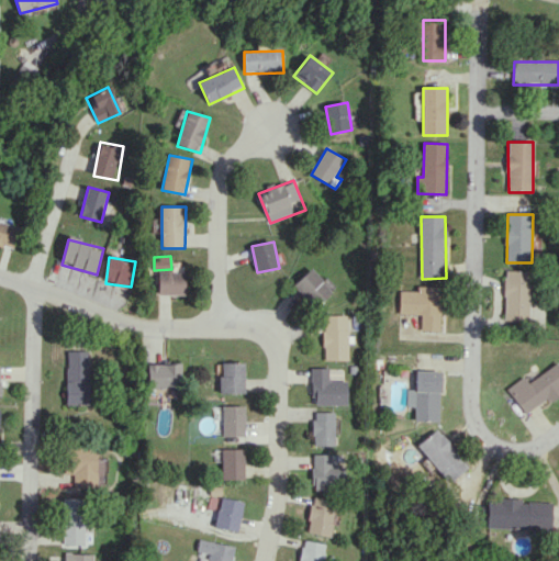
[(333,292),(313,269),(293,284),(314,309),(333,292)]
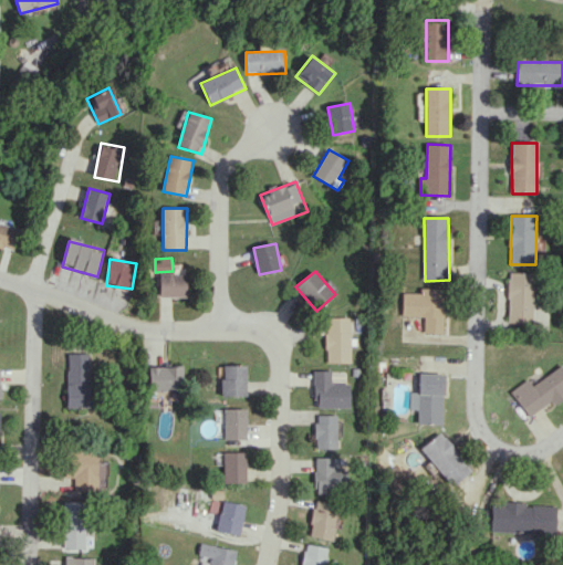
[(160,297),(189,297),(188,273),(159,274),(160,297)]
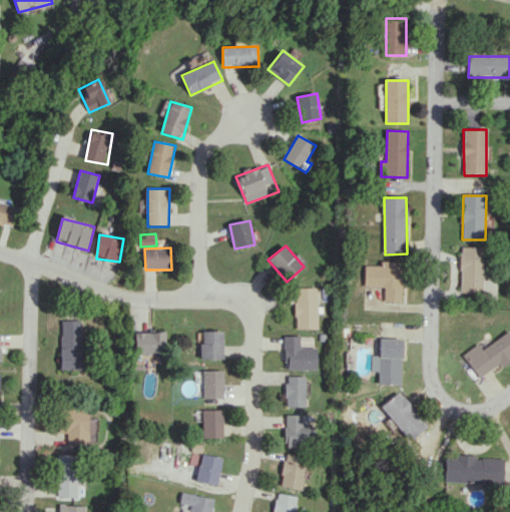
[(461,293),(484,294),(485,248),(463,247),(461,293)]
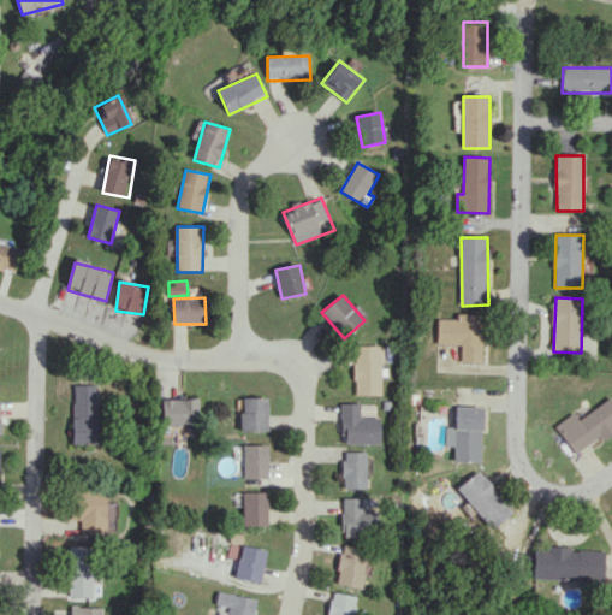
[(440,319),(439,344),(464,346),(463,364),(483,364),(486,315),(459,314),(459,320),(440,319)]
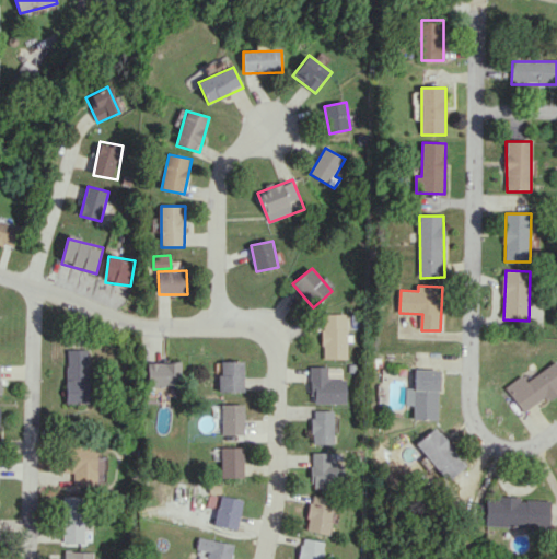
[(349,360),(348,315),(324,315),(325,360),(349,360)]
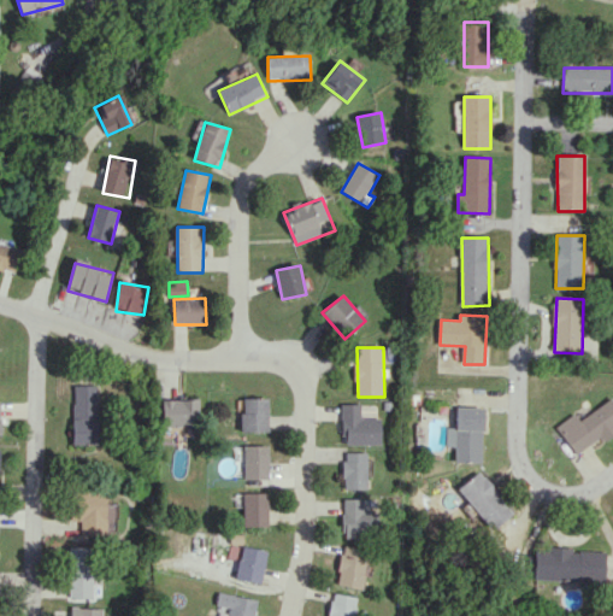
[(75,446),(102,445),(101,383),(74,383),(75,446)]
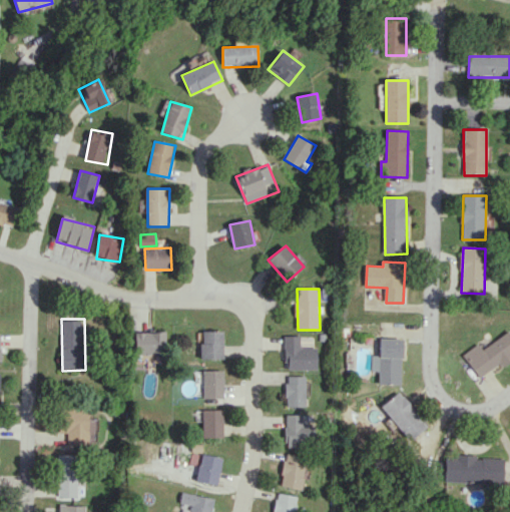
[(223,360),(223,331),(201,331),(201,360),(223,360)]
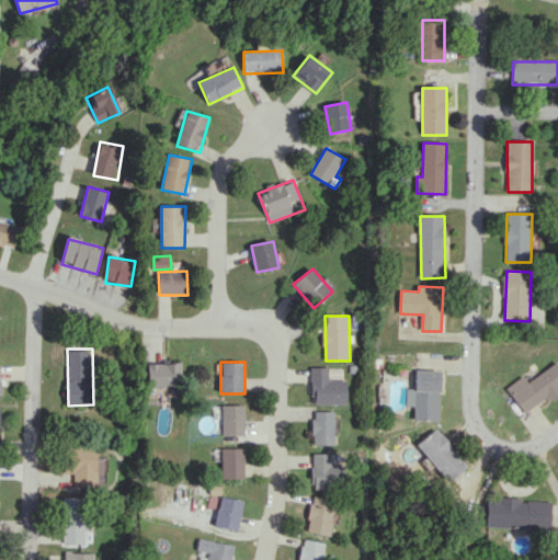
[(530,383),(525,377),(509,388),(526,414),(549,398),(551,401),(557,397),(557,363),(530,383)]
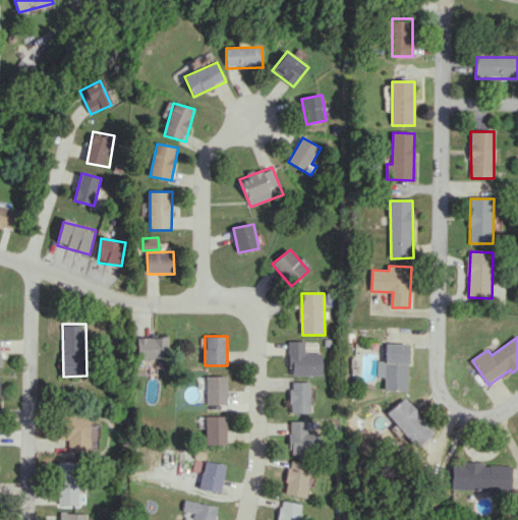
[(137,338),(137,360),(169,359),(169,338),(137,338)]
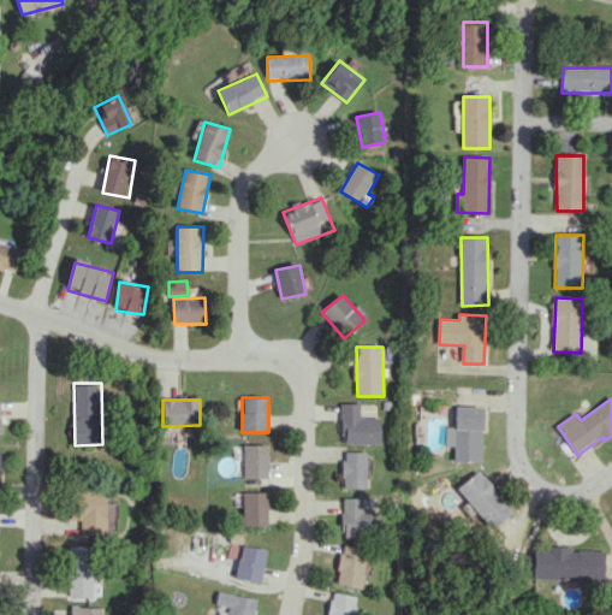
[(381,444),(381,418),(362,419),(362,403),(344,403),(344,445),(381,444)]
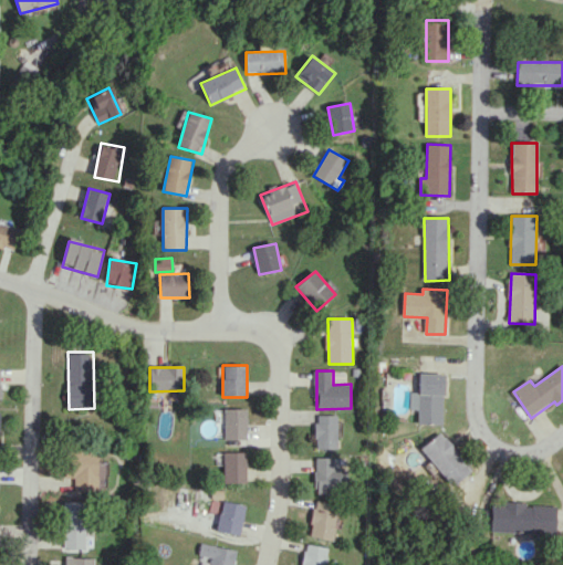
[(446,375),(420,374),(420,393),(412,393),(410,410),(419,410),(419,425),(445,425),(446,375)]
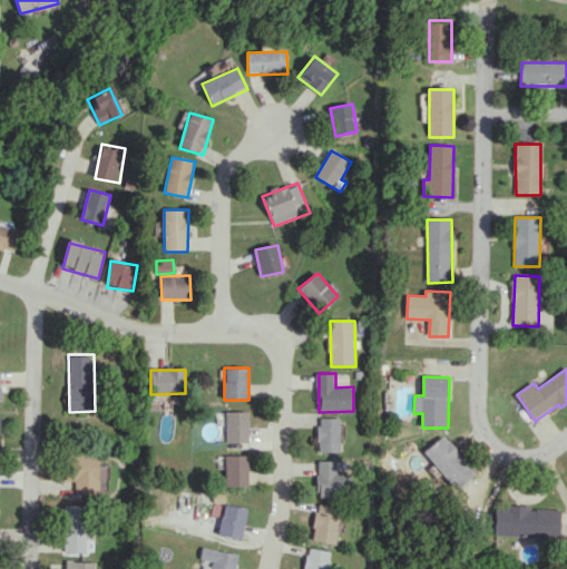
[(248,412),(226,412),(227,443),(250,443),(248,412)]
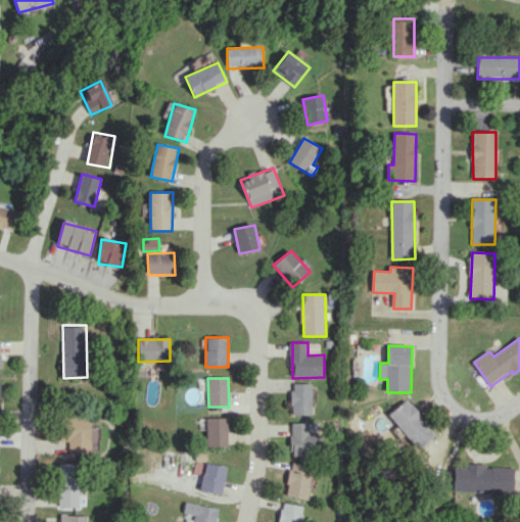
[(293,416),(313,415),(312,384),(292,384),(293,416)]
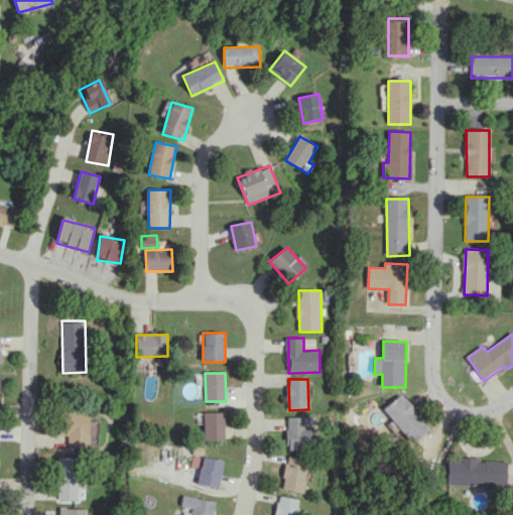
[(412,443),(430,430),(403,394),(385,408),(412,443)]
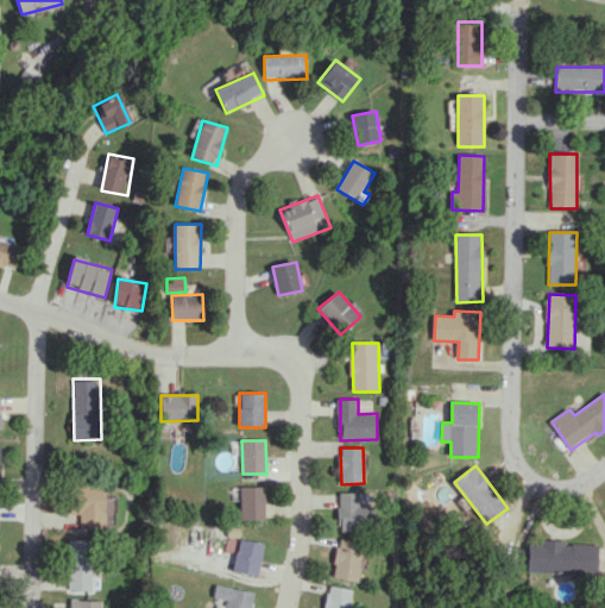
[(106,531),(107,486),(74,486),(73,514),(82,514),(82,531),(106,531)]
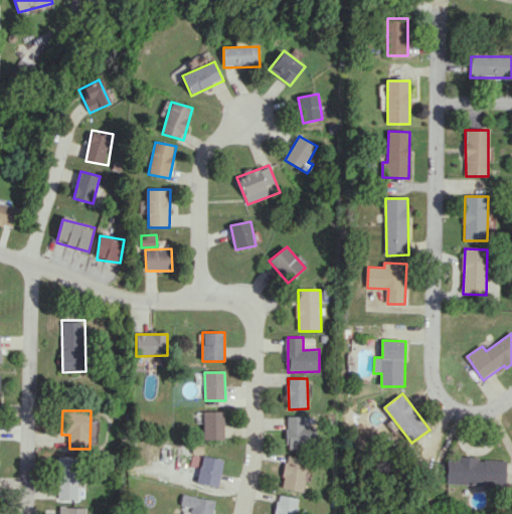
[(204,440),(224,440),(224,411),(204,411),(204,440)]
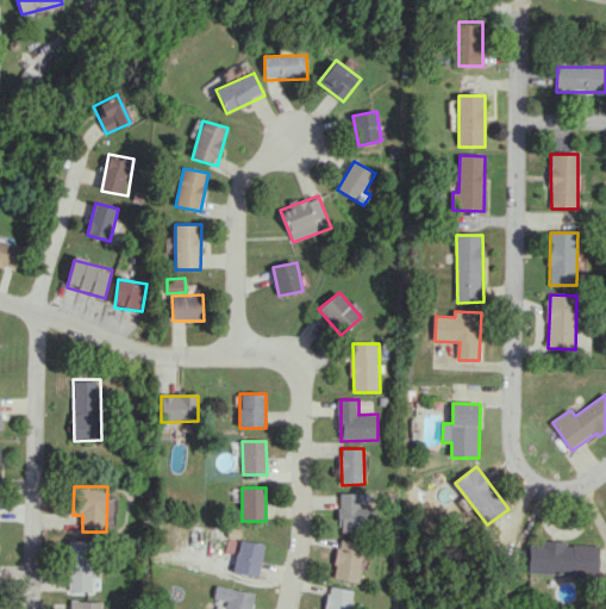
[(339,532),(368,533),(368,495),(339,493),(339,532)]
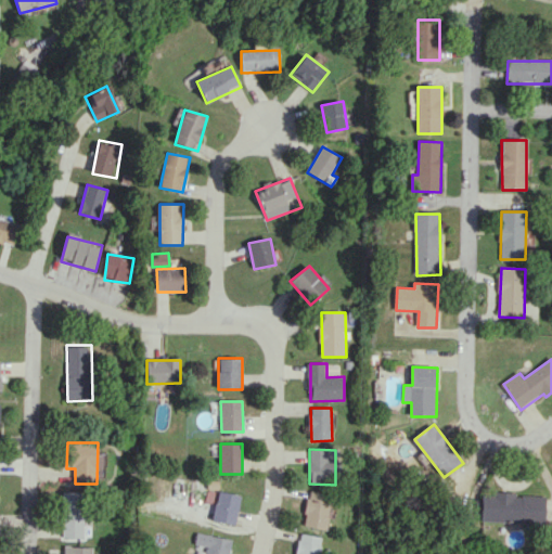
[(235,526),(242,497),(219,491),(217,502),(210,501),(209,502),(216,503),(213,520),(235,526)]
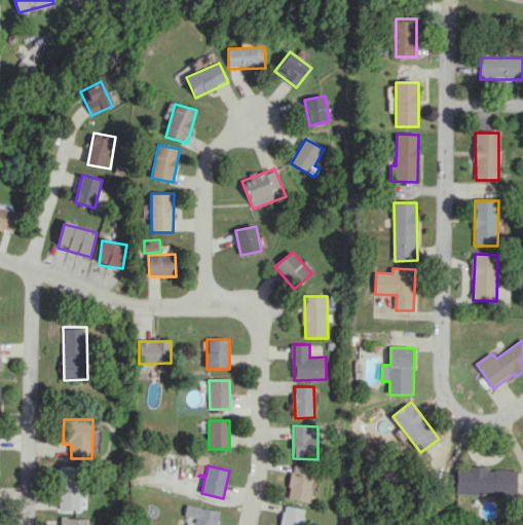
[(311,503),(316,470),(293,465),(288,499),(311,503)]
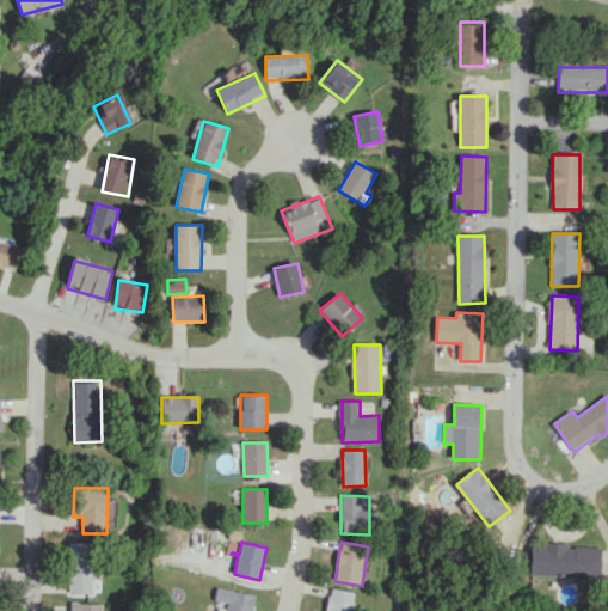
[(93,593),(93,544),(71,543),(69,593),(93,593)]
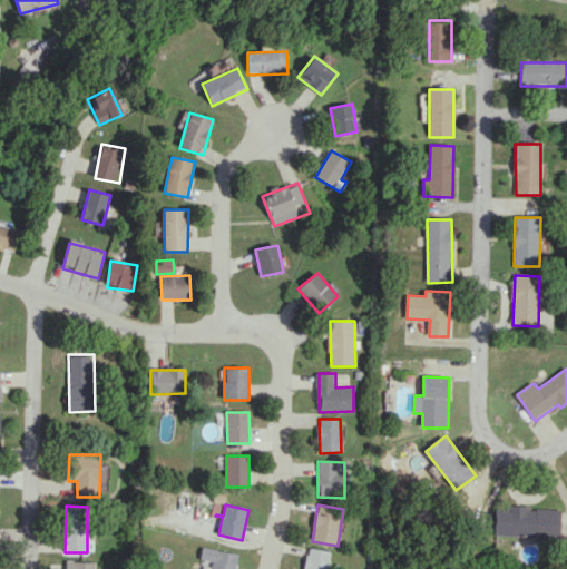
[(496,537),(561,538),(563,509),(497,508),(496,537)]
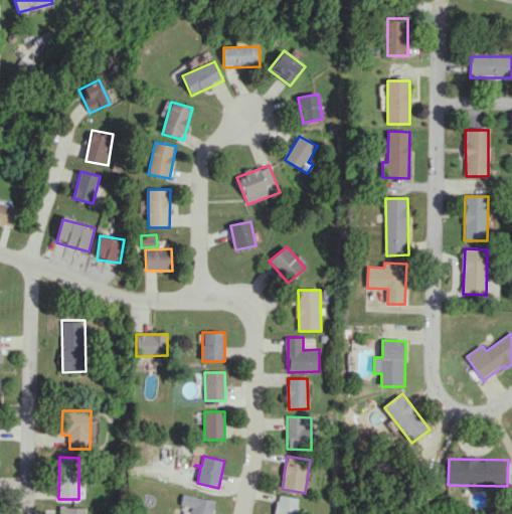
[(212,513),(215,501),(183,495),(181,505),(191,508),(189,513),(212,513)]
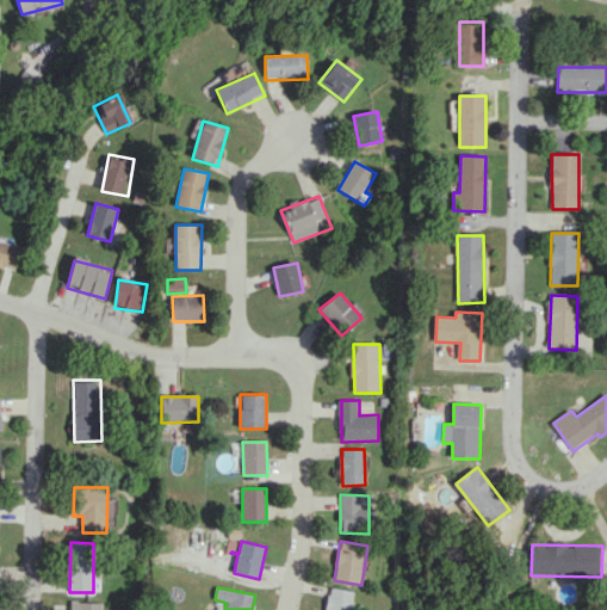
[(350,609),(353,592),(329,587),(324,609),(350,609)]
